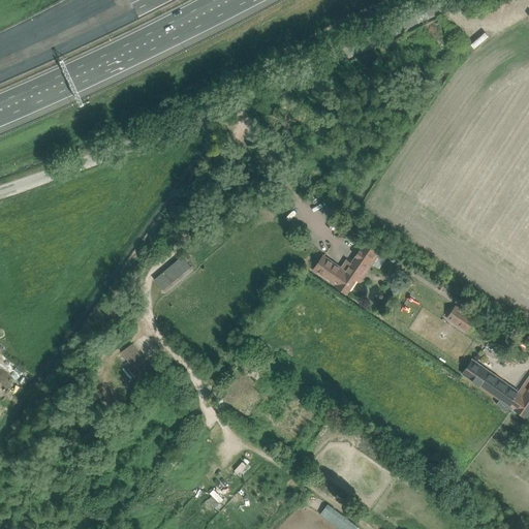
[(323,255),(314,270),(332,282),(343,289),(352,276),(360,281),(372,262),(379,268),(386,257),(376,250),(377,249),(367,242),(351,263),(347,260),(342,268),(323,255)]
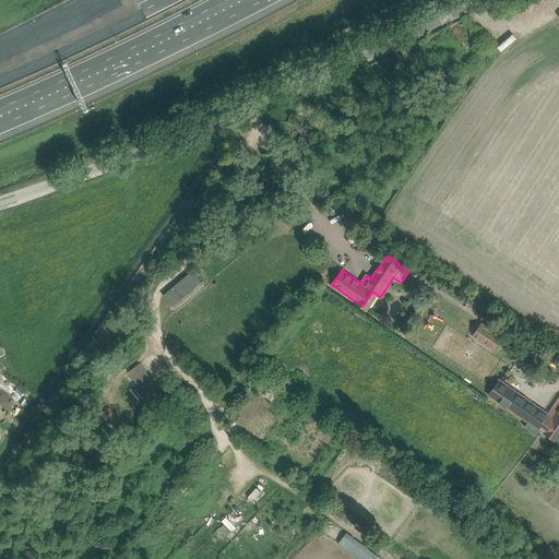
[(163,296),(171,307),(201,282),(192,271),(163,296)]
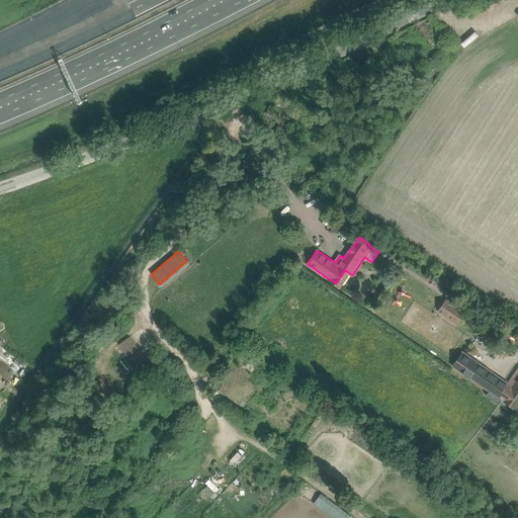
[(439,311),(457,323),(465,312),(446,299),(439,311)]
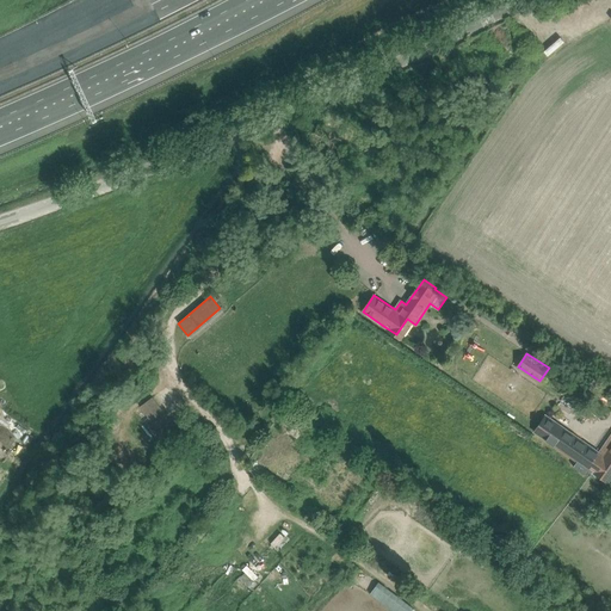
[(152,397),(140,406),(164,438),(176,429),(152,397)]
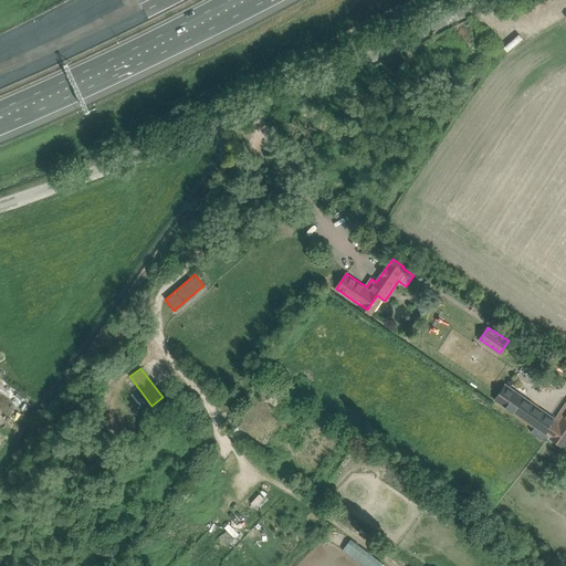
[(564,446),(565,446),(565,443),(565,411),(559,421),(505,385),(495,399),(564,447),(564,446)]
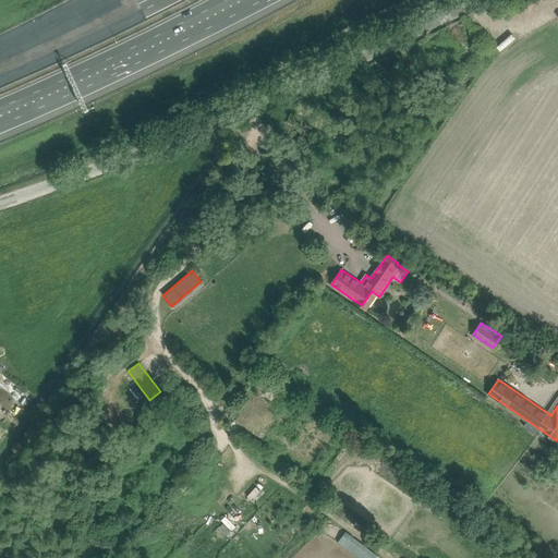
[(253,432),(250,437),(261,445),(270,429),(264,426),(258,435),(253,432)]
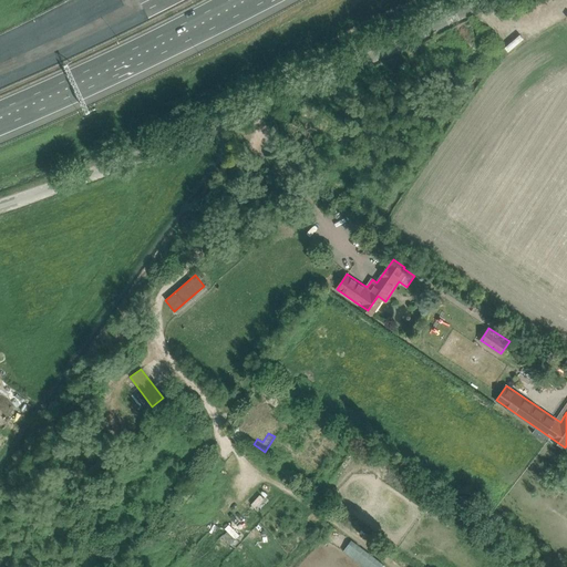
[(389,471),(385,481),(403,488),(408,478),(389,471)]
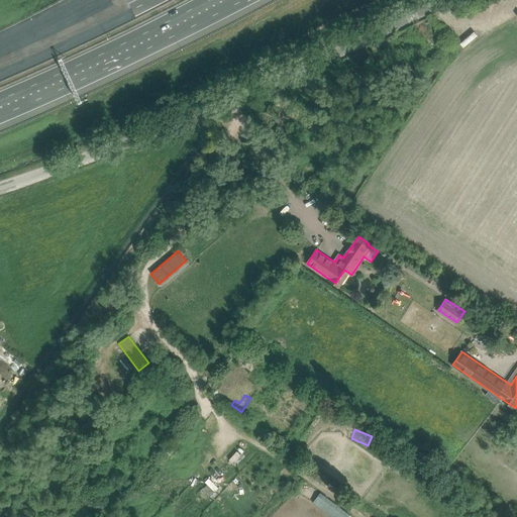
[(190,454),(198,460),(204,453),(196,446),(190,454)]
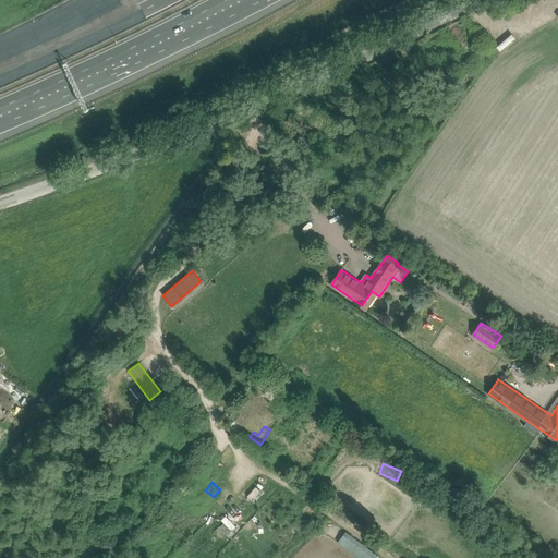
[(220,489),(214,497),(214,498),(222,505),(229,497),(220,489)]
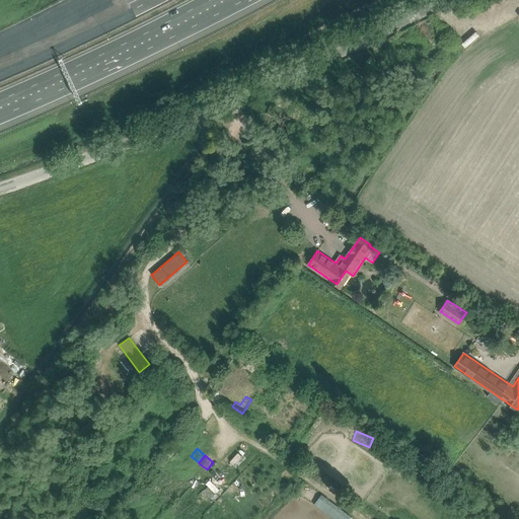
[(215,493),(219,489),(208,479),(205,484),(215,493)]
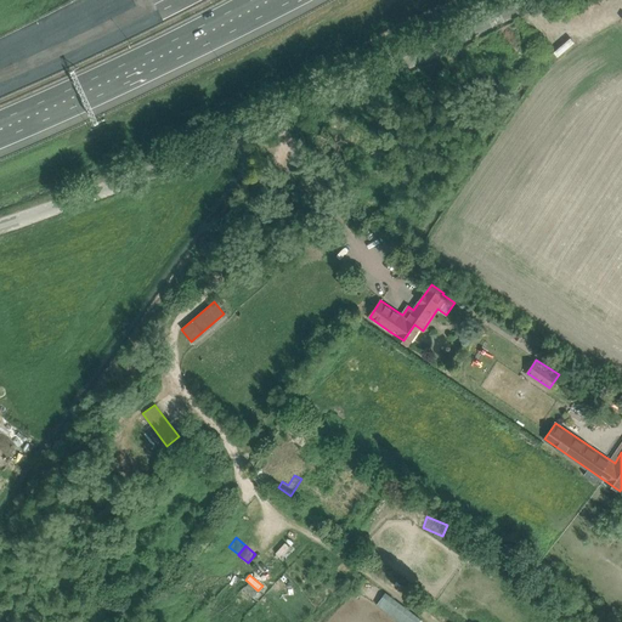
[(374,604),(400,621),(417,621),(420,617),(384,592),(374,604)]
